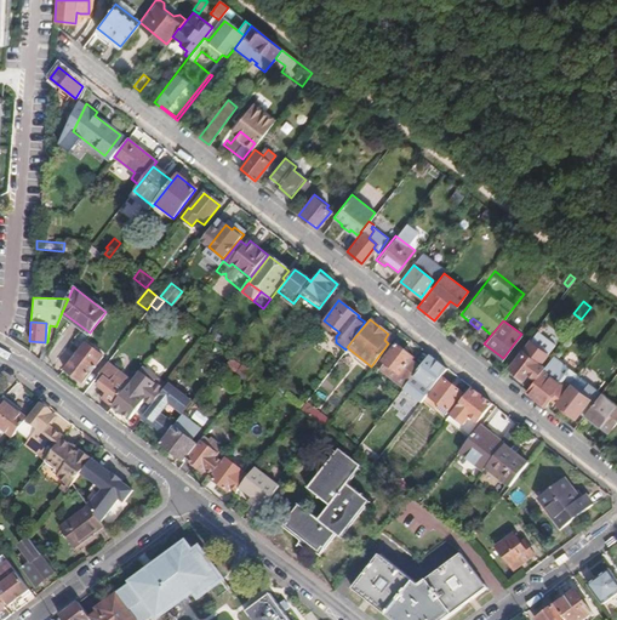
[(485,342),(491,335),(480,325),(478,329),(474,334),(485,342)]
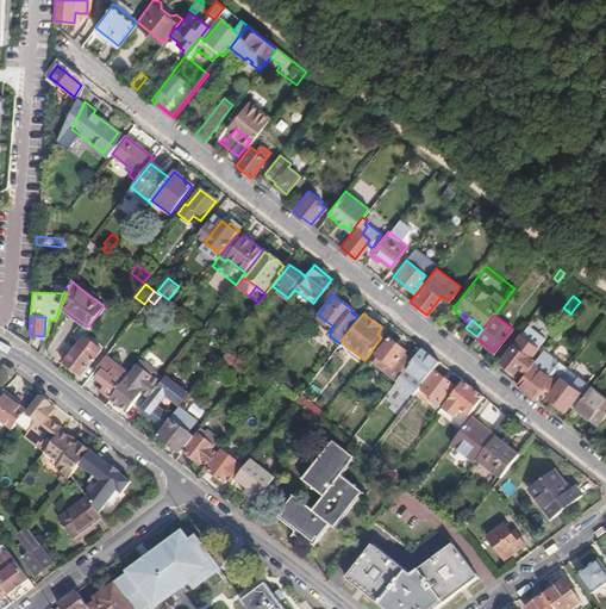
[(208,324),(205,330),(212,336),(217,330),(208,324)]
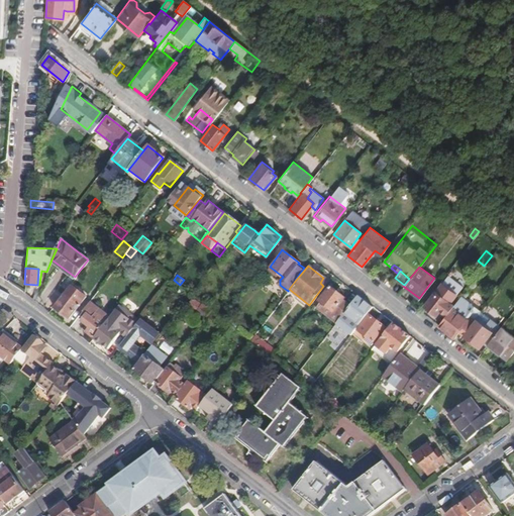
[(71,283),(53,306),(68,318),(86,295),(71,283)]
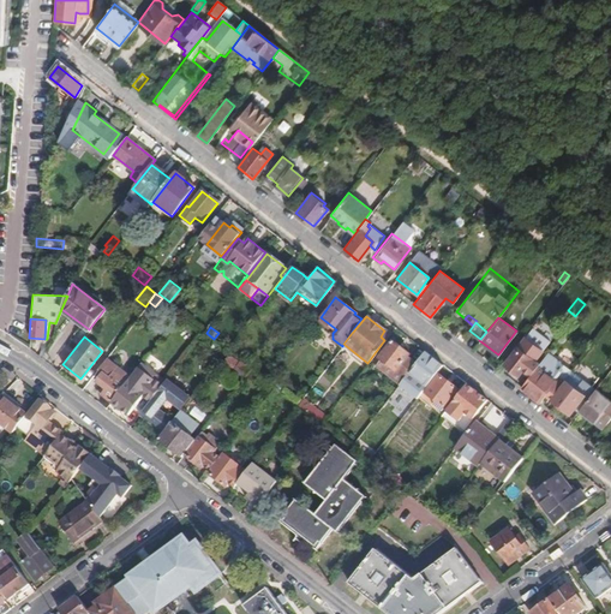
[(527,339),(507,364),(520,374),(527,367),(531,369),(544,352),(527,339)]
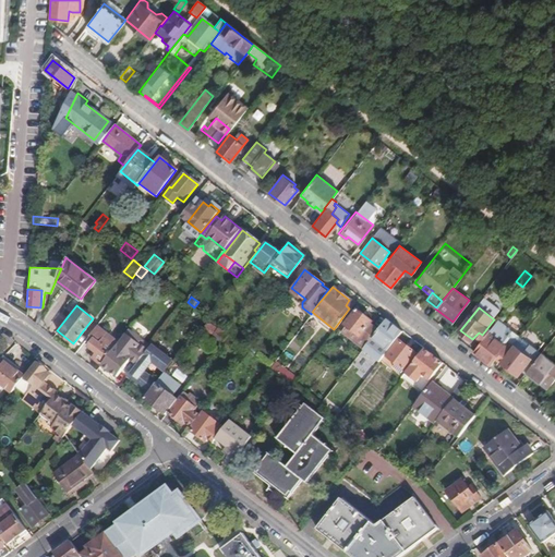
[(366,342),(377,328),(370,323),(371,322),(356,310),(342,325),(346,327),(341,333),(362,349),(366,342)]
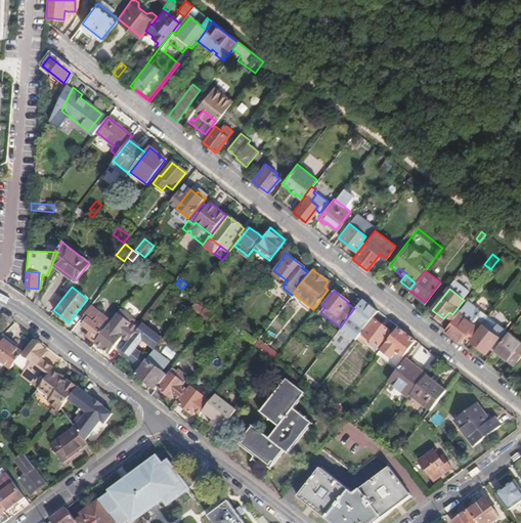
[(377,311),(361,299),(354,308),(344,321),(359,334),(377,311)]
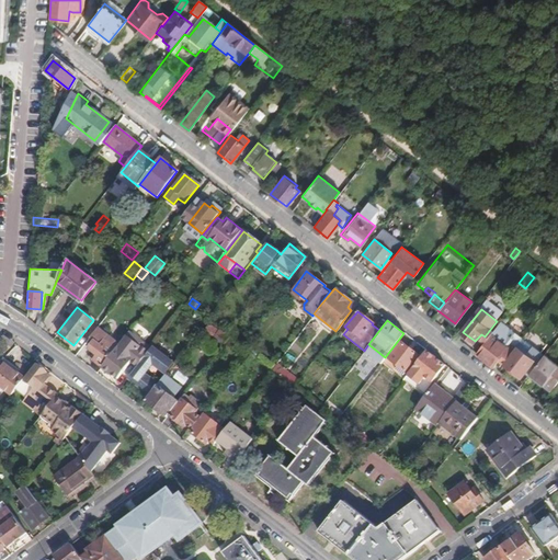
[(228,334),(220,329),(218,330),(211,324),(204,331),(221,344),(228,335),(228,334)]
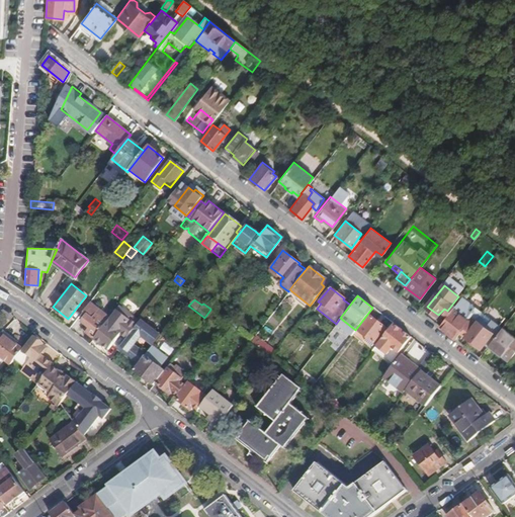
[(90,300),(81,311),(85,314),(80,321),(88,327),(84,331),(92,337),(105,321),(96,313),(99,309),(90,300)]
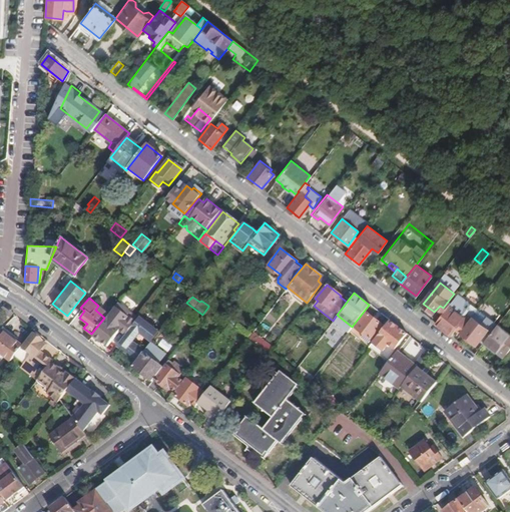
[(454,298),(434,323),(450,336),(457,327),(461,331),(471,317),(467,314),(470,311),(454,298)]
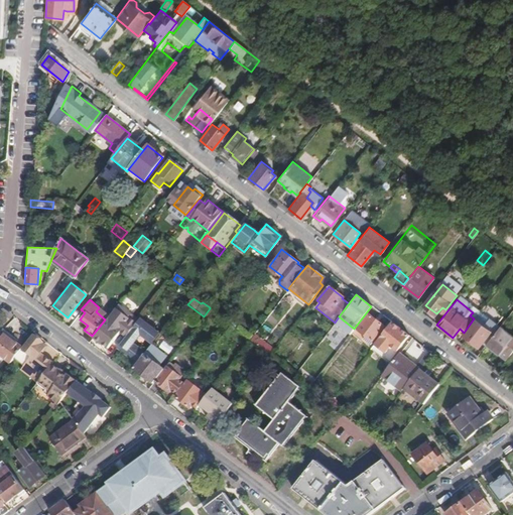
[(220,315),(225,308),(215,300),(210,307),(210,308),(215,312),(220,315)]
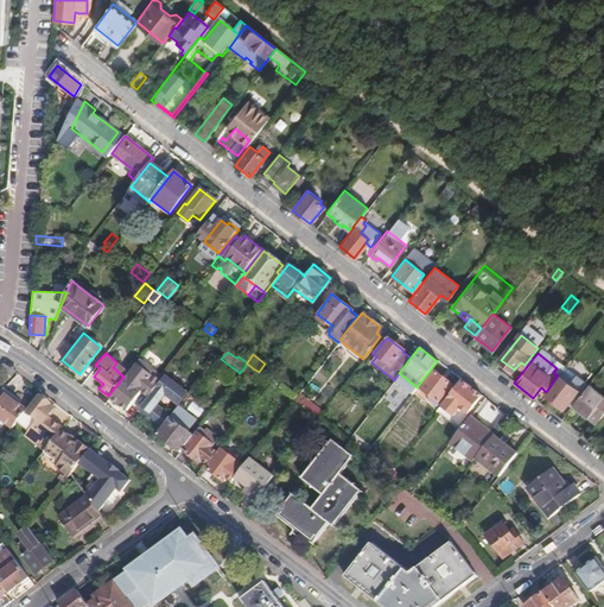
[(124,377),(108,396),(125,409),(139,392),(146,397),(161,377),(138,359),(124,377)]
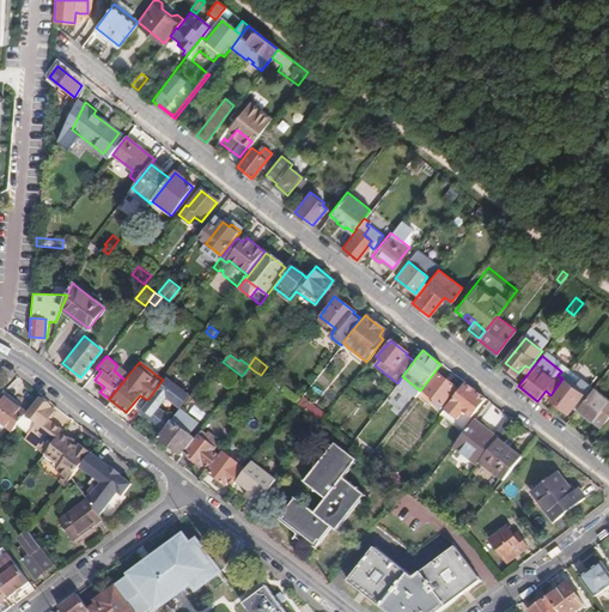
[(249,367),(242,376),(241,377),(247,382),(255,371),(249,367)]
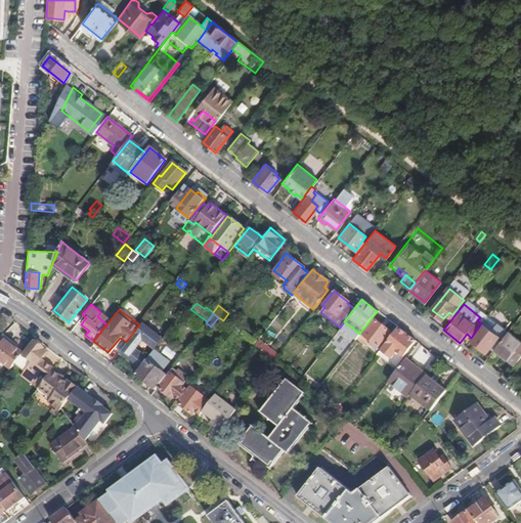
[(374,319),(362,335),(371,341),(367,345),(376,351),(390,333),(374,319)]
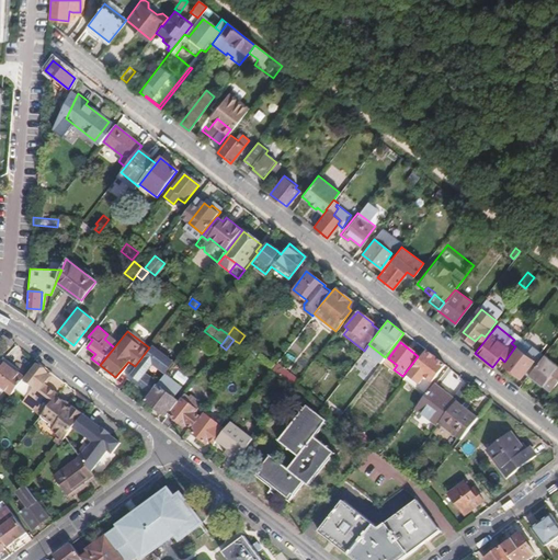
[(126,378),(141,389),(151,377),(145,372),(151,363),(158,368),(167,357),(151,345),(149,347),(135,366),(126,378)]
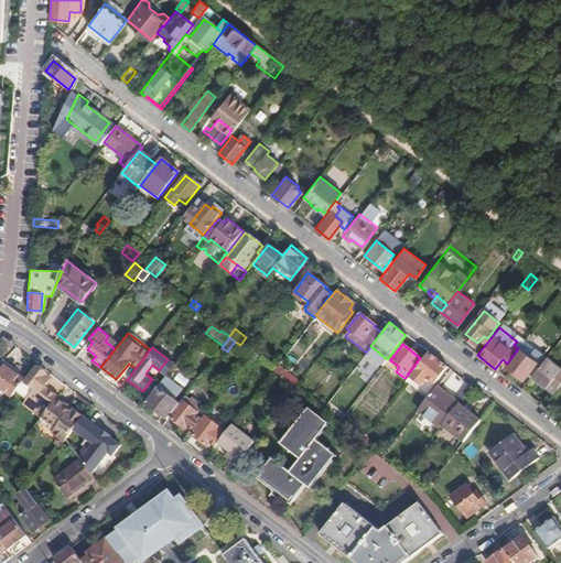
[(537,361),(519,347),(518,348),(507,364),(506,365),(524,378),(537,361)]
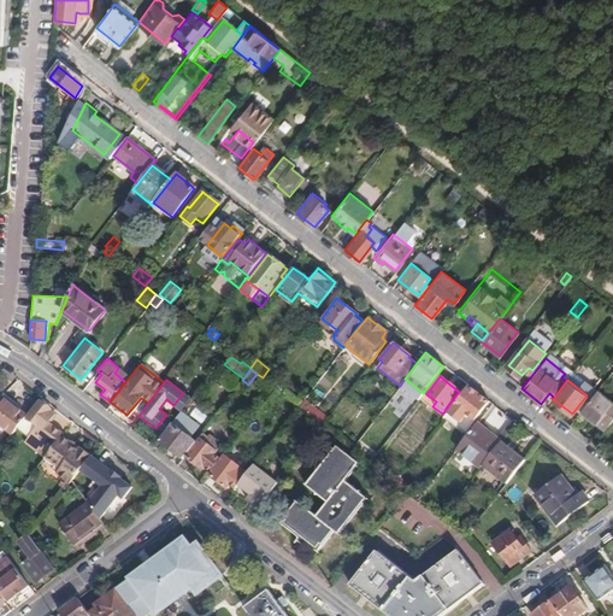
[(455,405),(454,404),(444,417),(459,429),(461,426),(467,430),(490,402),(470,386),(455,405)]
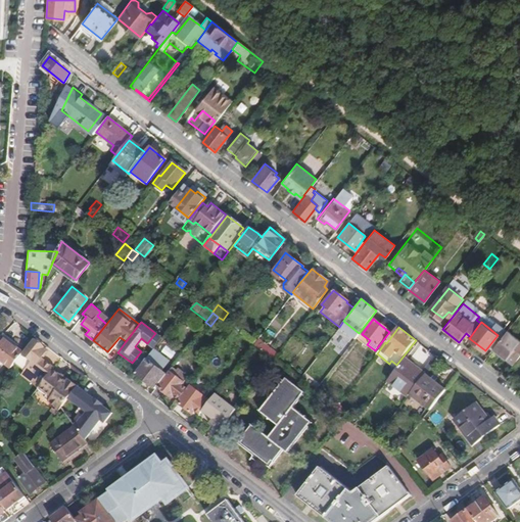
[(519,338),(519,340),(507,330),(492,349),(513,365),(519,356),(519,338)]
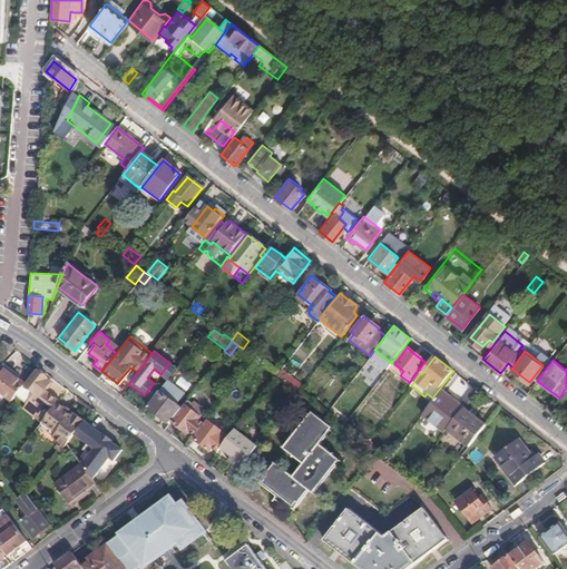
[(0,391),(5,394),(11,400),(15,394),(22,384),(23,383),(21,381),(23,379),(2,362),(0,364),(0,391)]
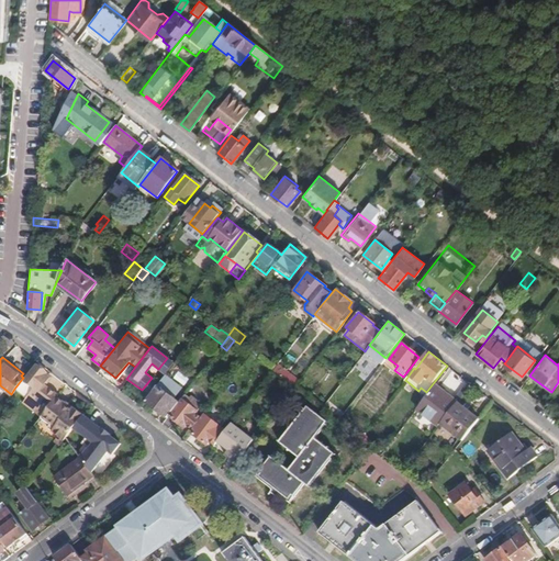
[(174,363),(167,358),(158,369),(165,374),(167,371),(174,363)]
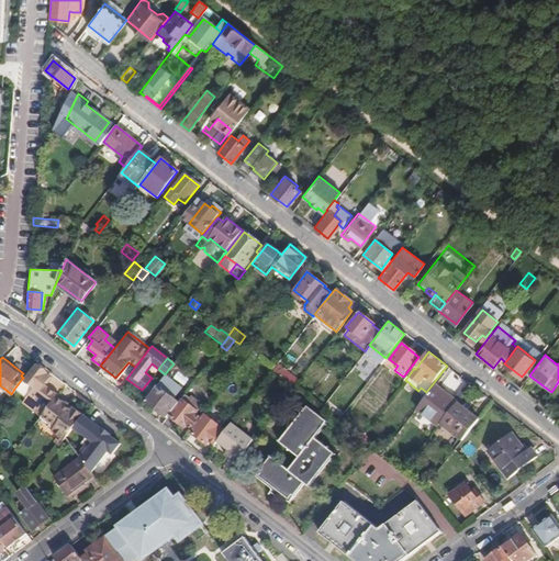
[(294,385),(299,379),(278,363),(275,369),(294,385)]
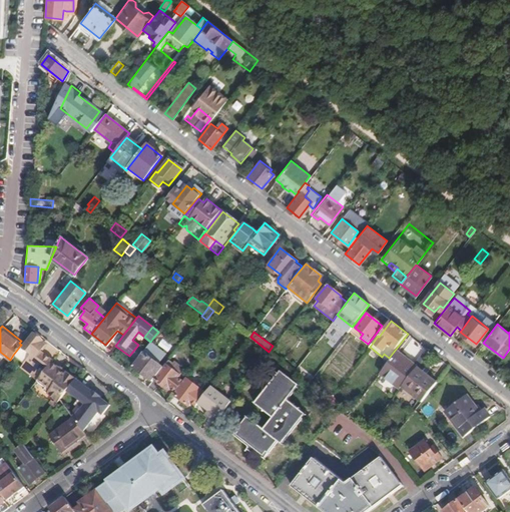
[(41,340),(33,334),(22,347),(20,346),(13,355),(23,363),(26,360),(42,373),(50,362),(51,361),(40,353),(38,352),(42,347),(38,344),(41,340)]
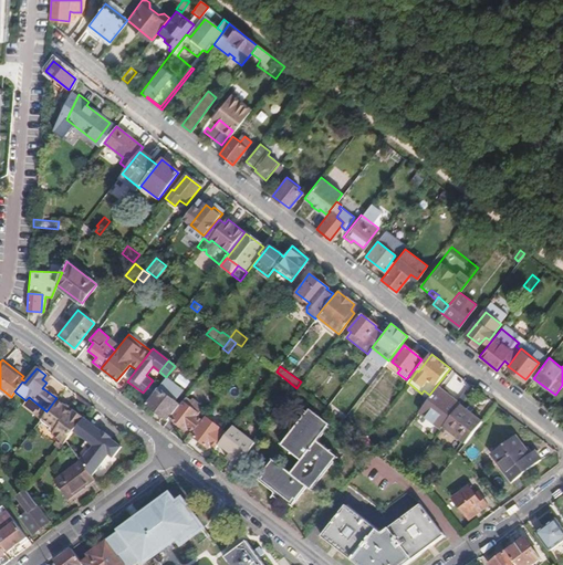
[(184,387),(168,374),(166,377),(159,386),(149,398),(145,403),(167,419),(183,400),(177,396),(184,387)]
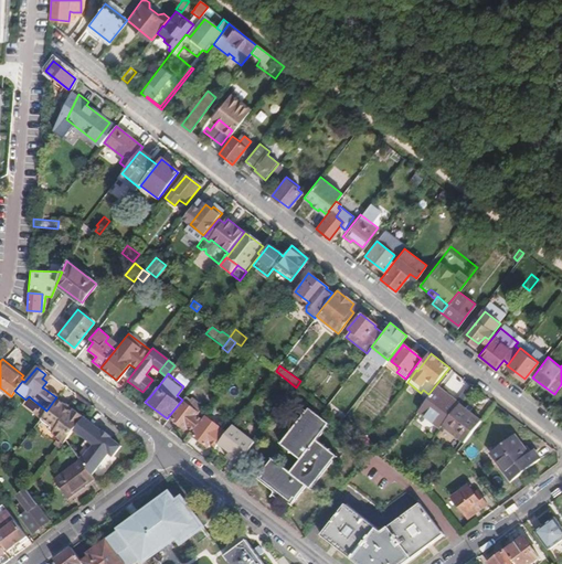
[(45,374),(42,379),(46,382),(42,387),(44,389),(51,379),(45,374)]
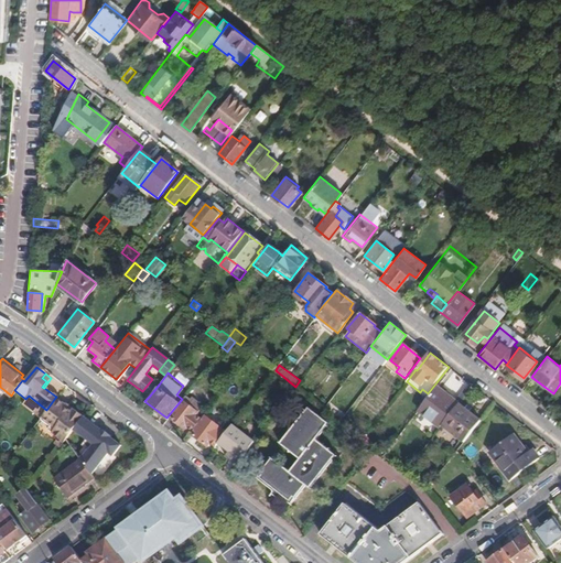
[(152,379),(142,391),(149,397),(159,385),(152,379)]
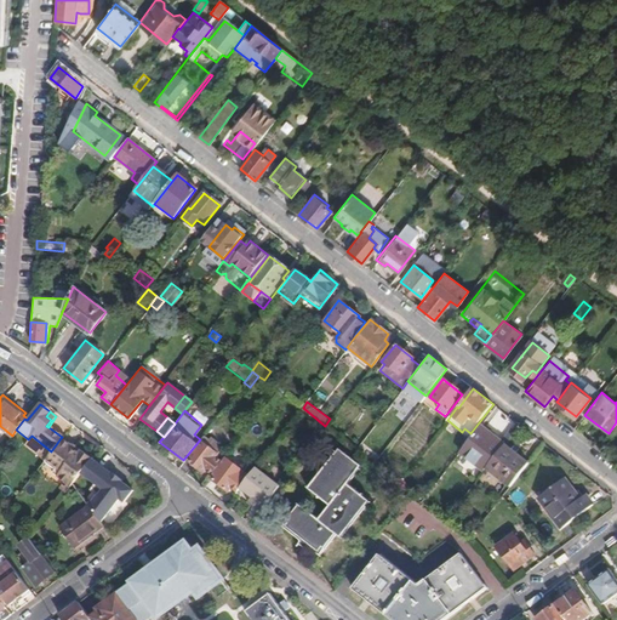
[(503,445),(479,427),(460,453),(483,471),(485,468),(503,445)]
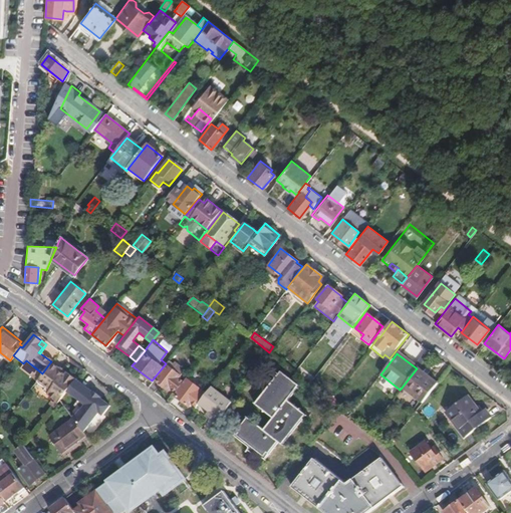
[(23,363),(20,367),(36,380),(38,378),(42,373),(26,360),(23,363)]
